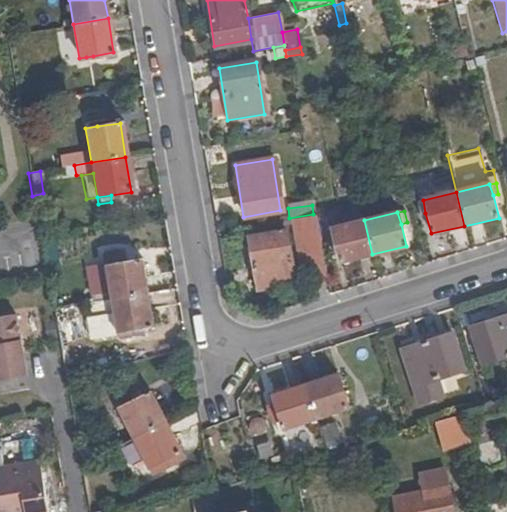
[(339,262),(372,254),(364,220),(330,229),(333,241),(339,262)]
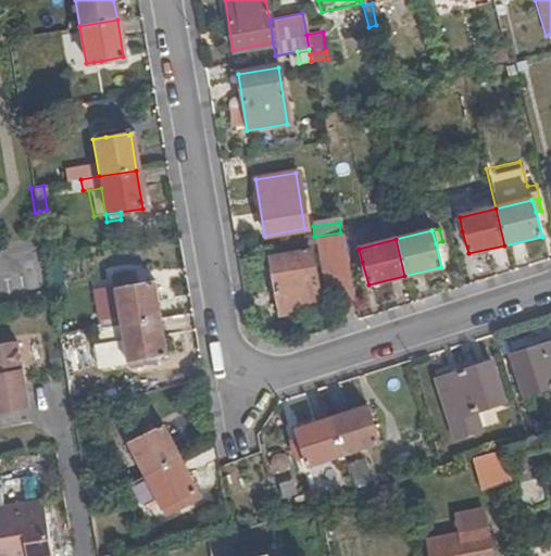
[(357,263),(362,262),(359,249),(353,250),(357,263)]
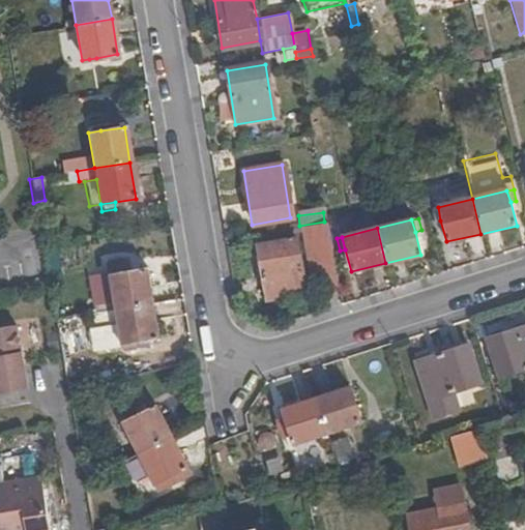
[(303,293),(295,240),(256,246),(264,298),(303,293)]
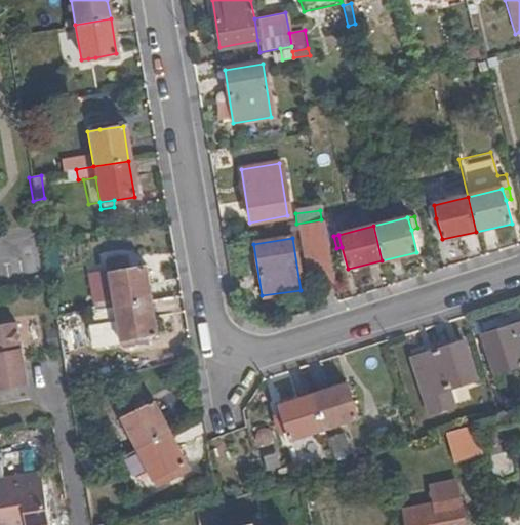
[(22,274),(34,273),(31,246),(18,247),(22,274)]
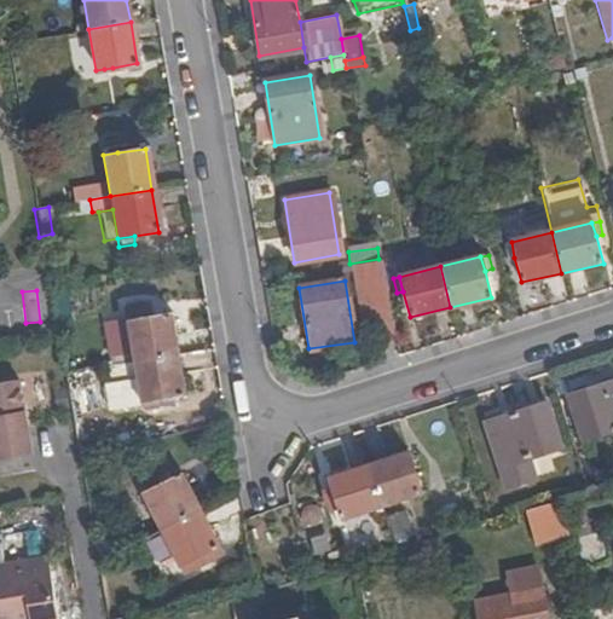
[(109,356),(110,364),(133,360),(174,353),(167,312),(142,314),(139,301),(125,304),(132,352),(109,356)]
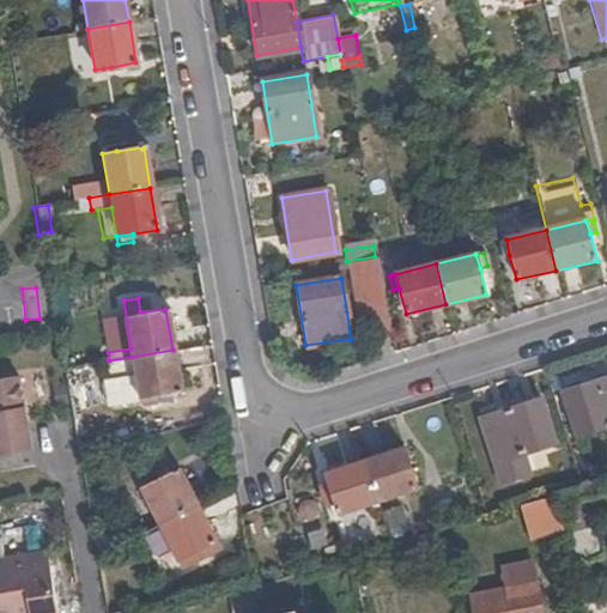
[(180,390),(173,350),(132,357),(139,398),(156,394),(180,390)]
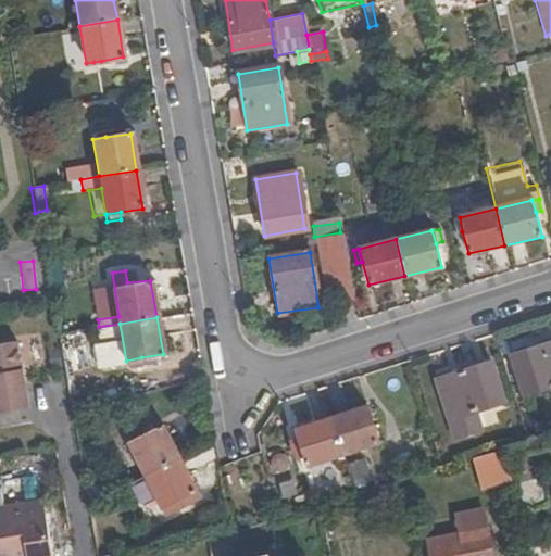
[(0,408),(25,404),(24,403),(21,403),(16,383),(21,382),(12,338),(0,339),(0,408)]
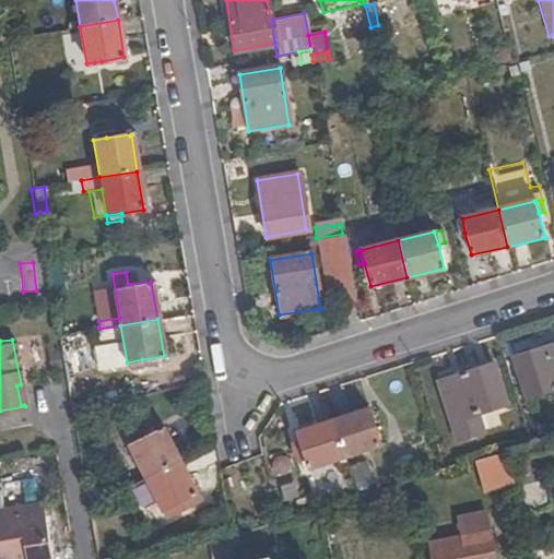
[(526,396),(553,388),(553,344),(513,357),(526,396)]
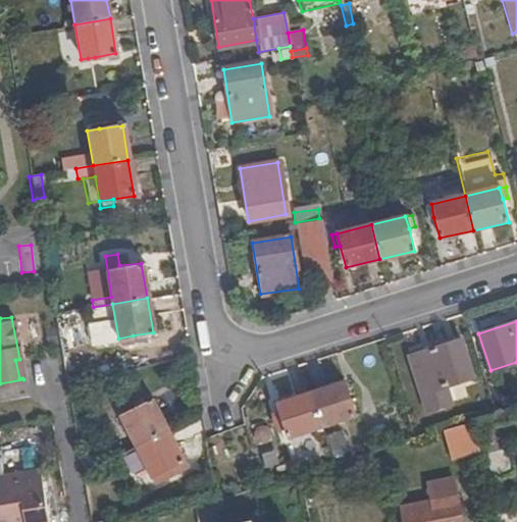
[(134,343),(133,335),(118,338),(119,345),(134,343)]
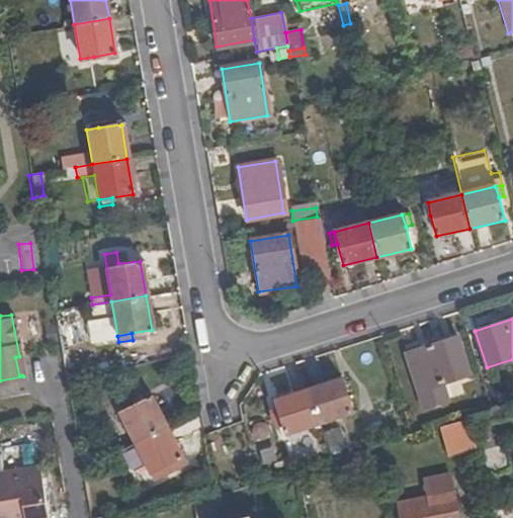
[(444,382),(467,375),(455,338),(406,353),(423,409),(448,401),(444,382)]
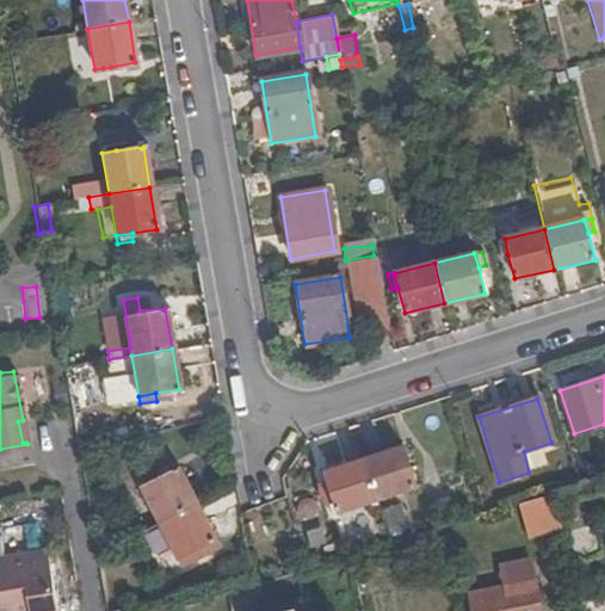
[(401,448),(360,461),(374,501),(414,488),(409,469),(406,462),(401,448)]
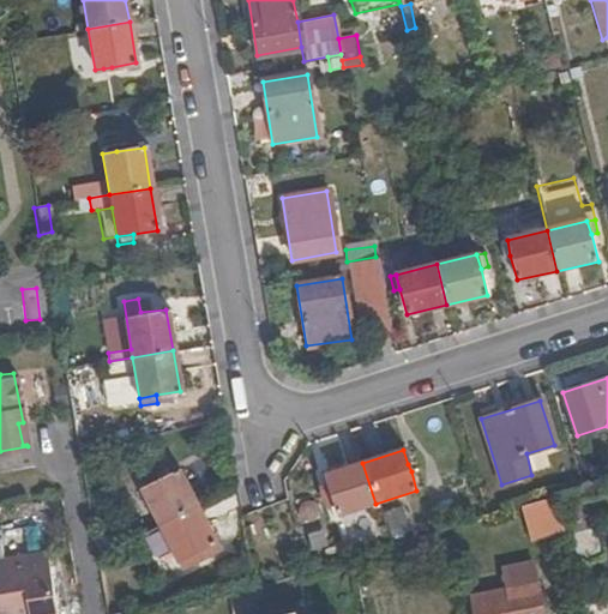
[(375,504),(362,463),(324,475),(327,491),(330,498),(336,516),(375,504)]
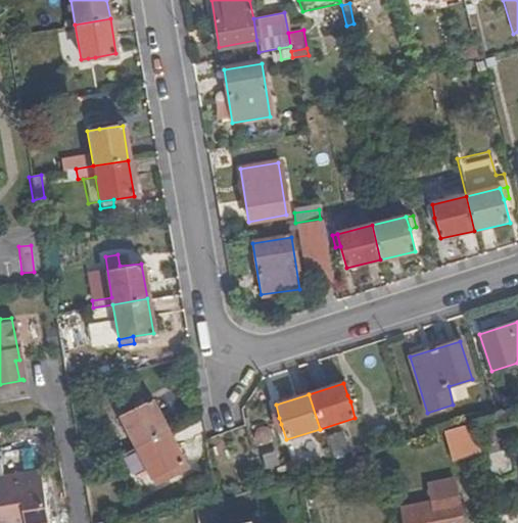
[(118,417),(134,446),(166,430),(148,398),(118,417)]
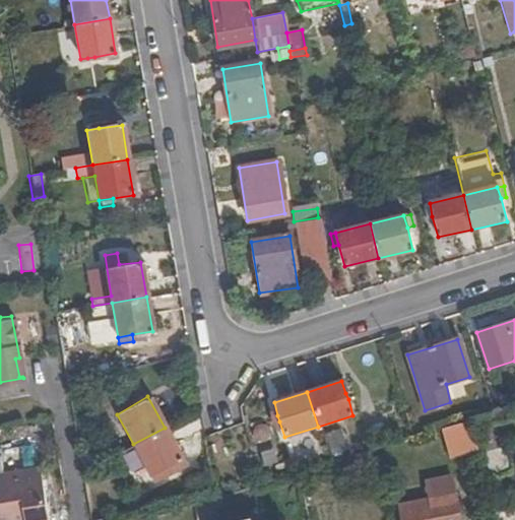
[(449,460),(475,451),(465,421),(440,430),(449,460)]
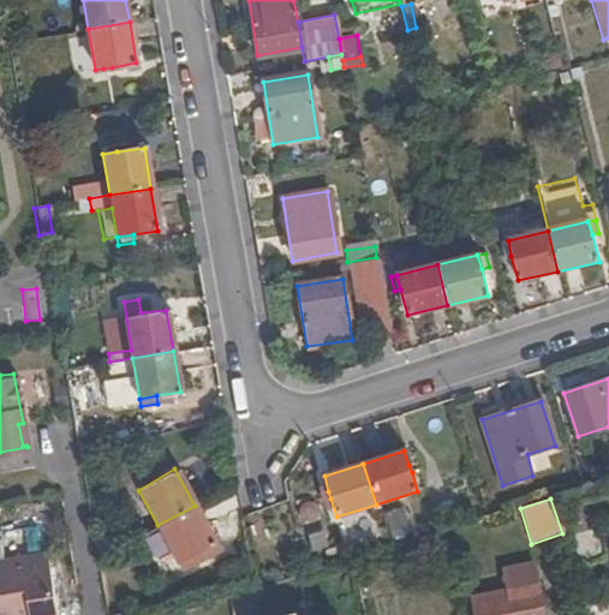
[(195,506),(157,525),(177,562),(214,542),(195,506)]
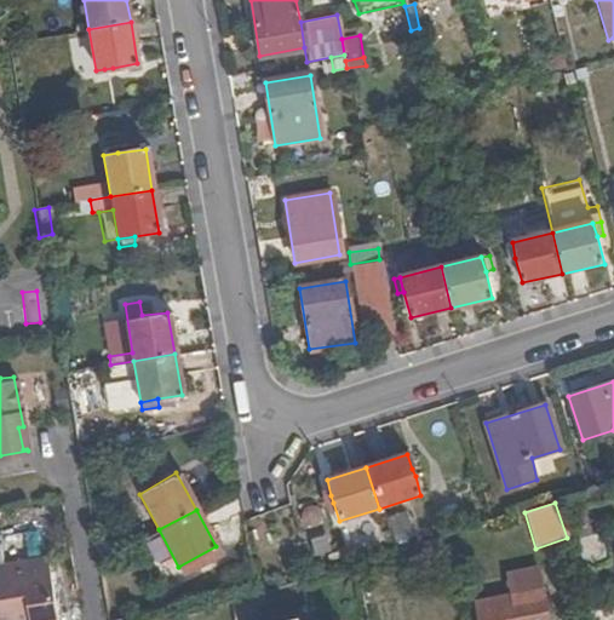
[(395,543),(412,538),(405,514),(388,518),(395,543)]
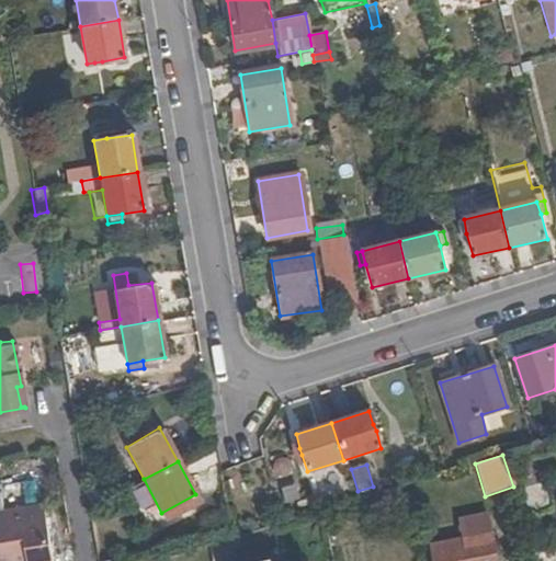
[(83,497),(86,510),(108,499),(100,488),(83,497)]
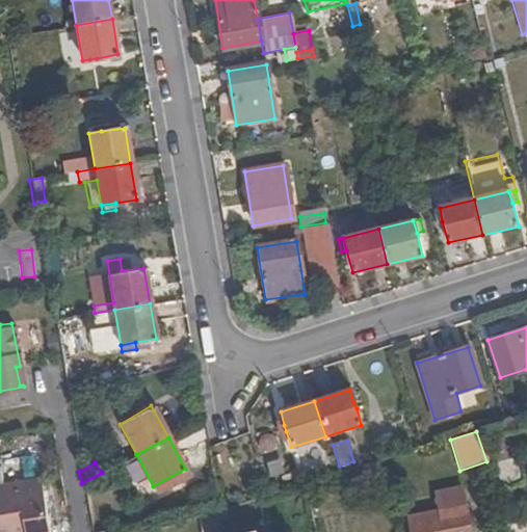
[(292,476),(293,485),(305,481),(307,481),(304,473),(292,476)]
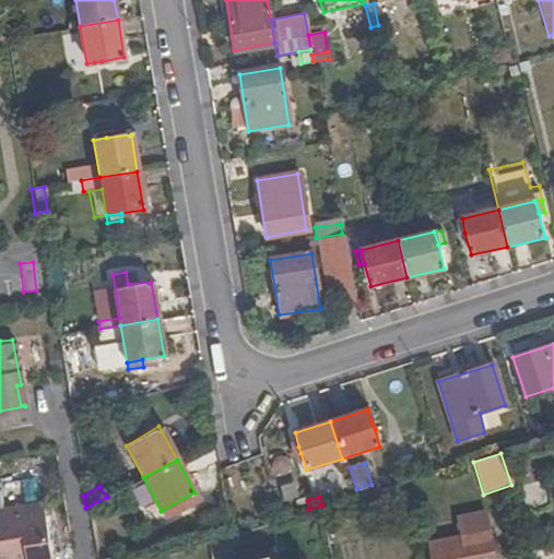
[(24,545),(25,552),(26,558),(51,558),(42,501),(1,507),(9,547),(24,545)]
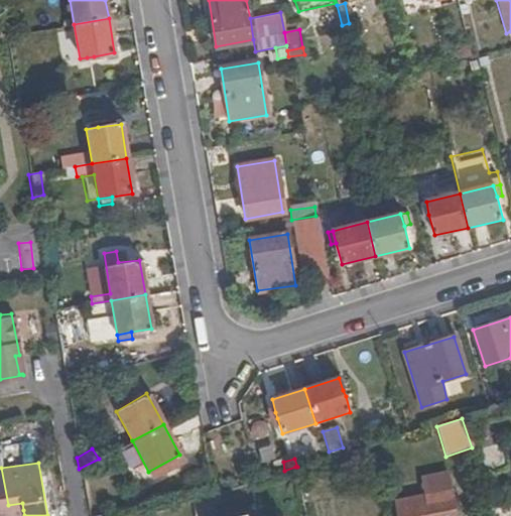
[(0,506),(8,505),(1,468),(0,468),(0,506)]
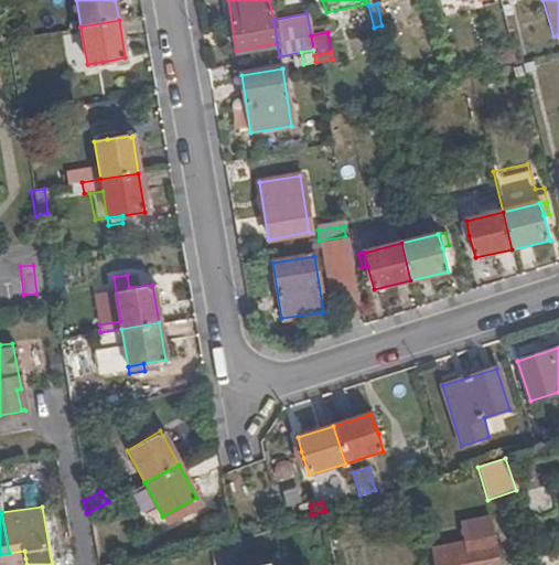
[(436,564),(496,564),(492,539),(432,551),(436,564)]
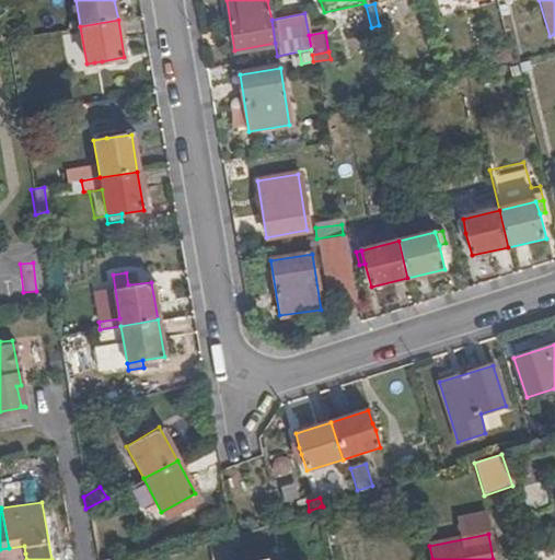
[(9,548),(10,557),(25,553),(24,546),(9,548)]
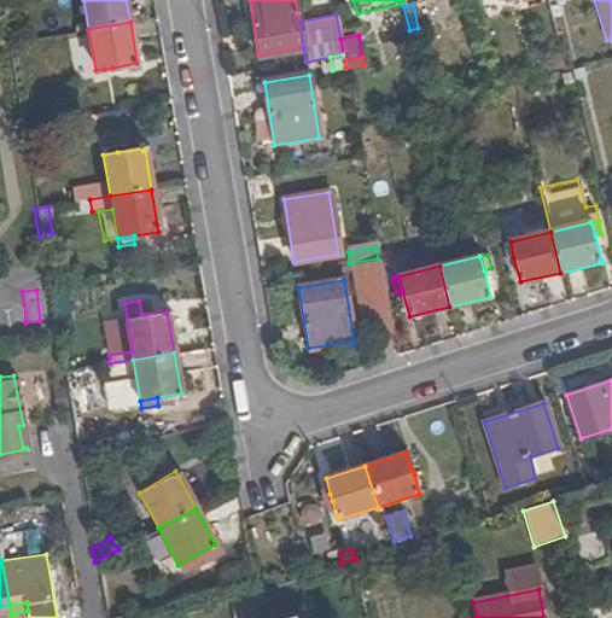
[(0,616),(11,614),(10,605),(0,606),(0,616)]
